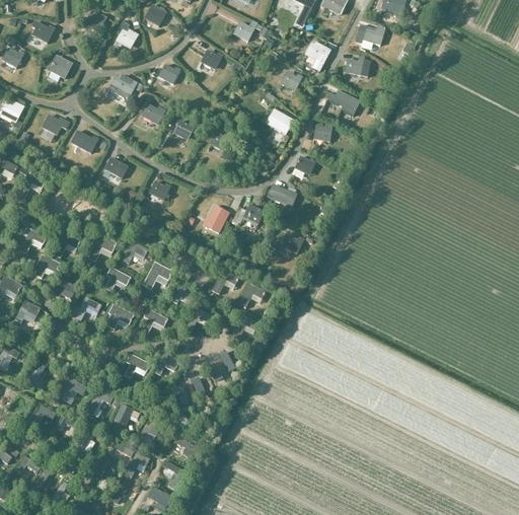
[(322,0),(321,4),(341,13),(347,0),(322,0)]
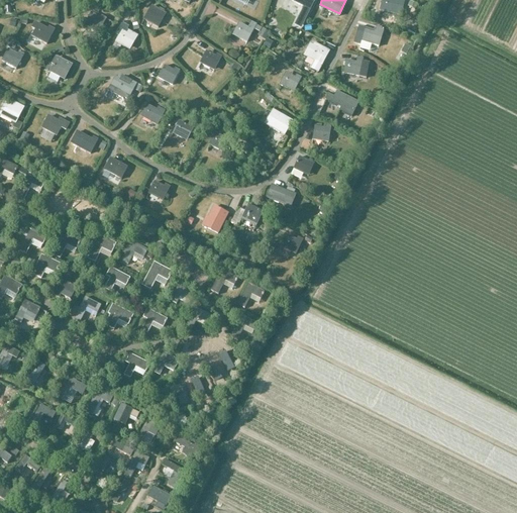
[(381,0),(380,8),(396,12),(398,0),(381,0)]
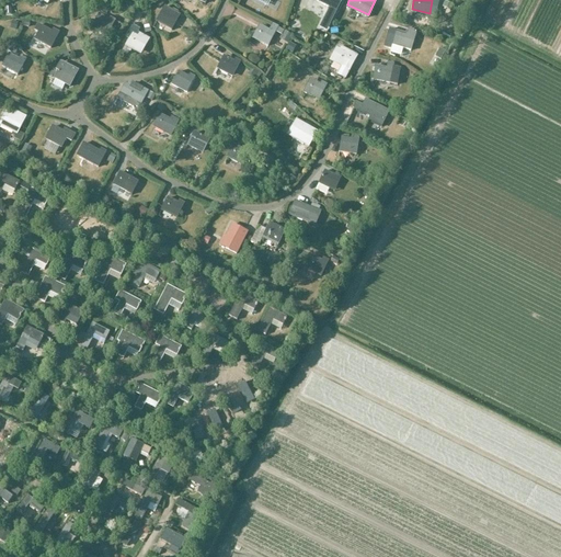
[(172,7),(165,3),(157,19),(171,26),(180,12),(178,11),(179,9),(173,6),(172,7)]
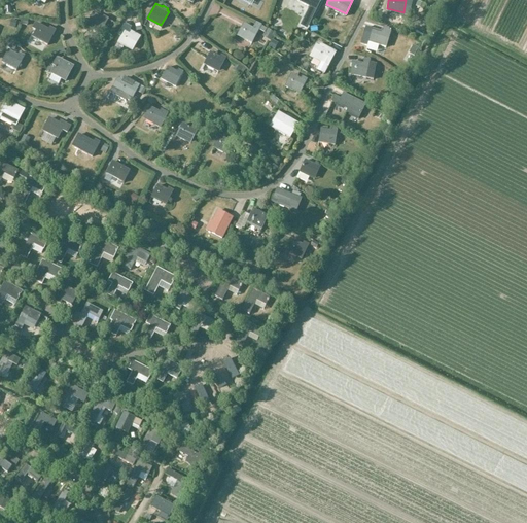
[(93,10),(85,23),(101,31),(109,16),(103,12),(102,15),(93,10)]
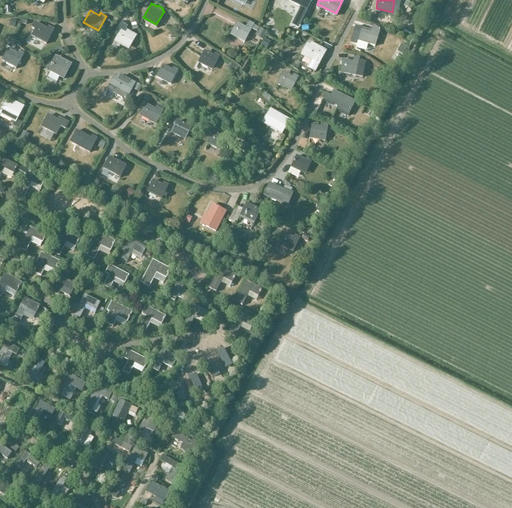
[(259,25),(254,22),(254,21),(249,18),(246,23),(247,23),(246,26),(237,21),(231,32),(244,39),(251,26),(257,30),(255,32),(262,36),(266,29),(259,25)]
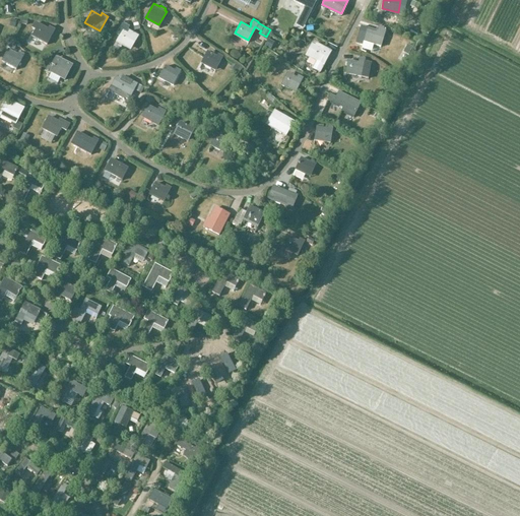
[(35,27),(31,35),(47,43),(56,26),(50,23),(48,25),(36,19),(31,26),(35,27)]
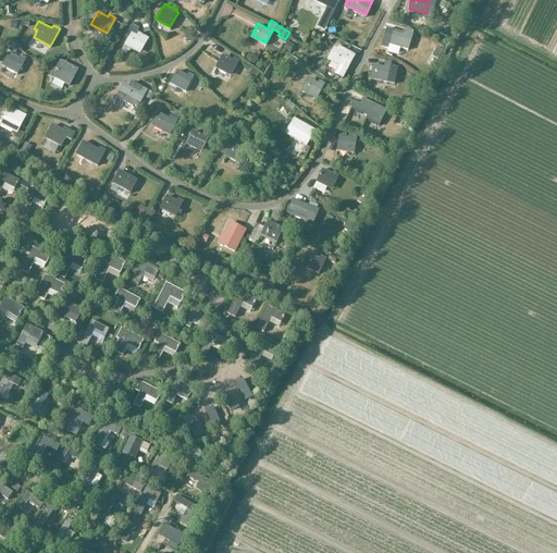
[(390,41),(408,48),(413,31),(405,27),(404,31),(386,25),(381,42),(388,45),(390,41)]
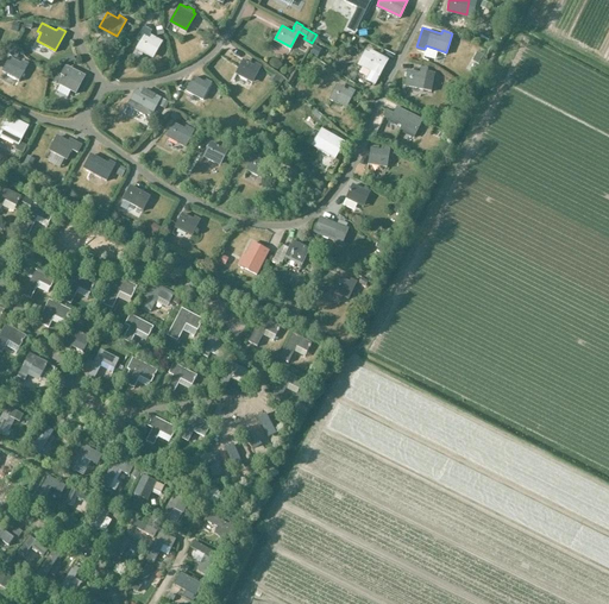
[(152,56),(163,39),(151,32),(150,35),(144,32),(136,46),(152,56)]
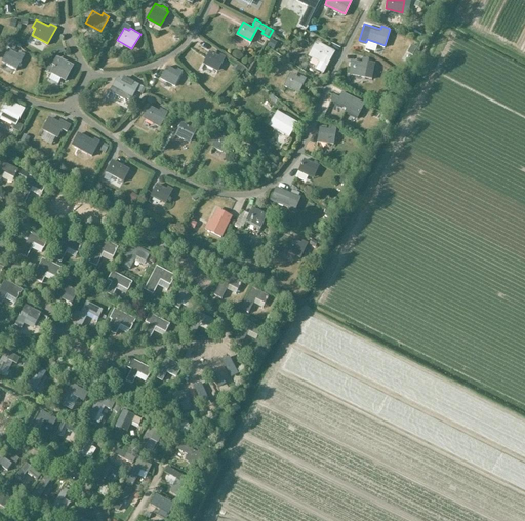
[(315,42),(309,53),(320,59),(316,67),(323,71),(334,49),(327,45),(326,47),(315,42)]
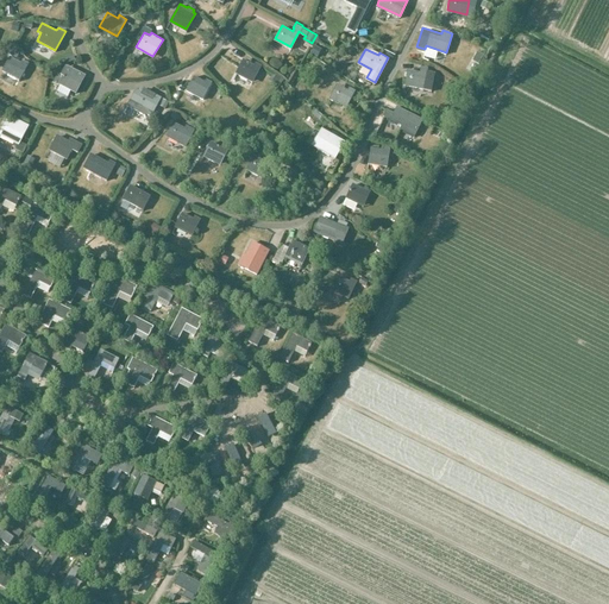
[(10,54),(2,69),(19,79),(29,61),(23,57),(20,61),(10,54)]
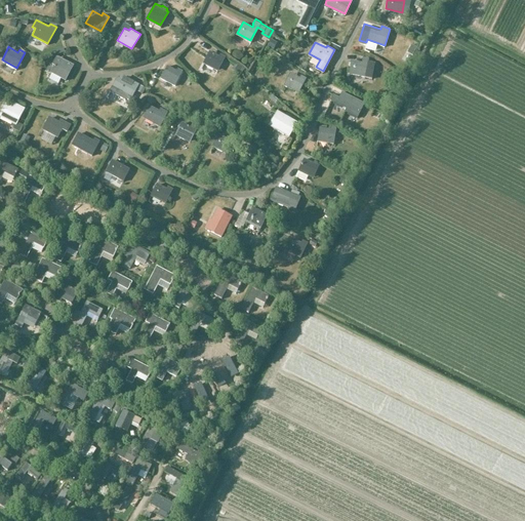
[(210,50),(203,62),(217,69),(225,55),(220,53),(218,55),(210,50)]
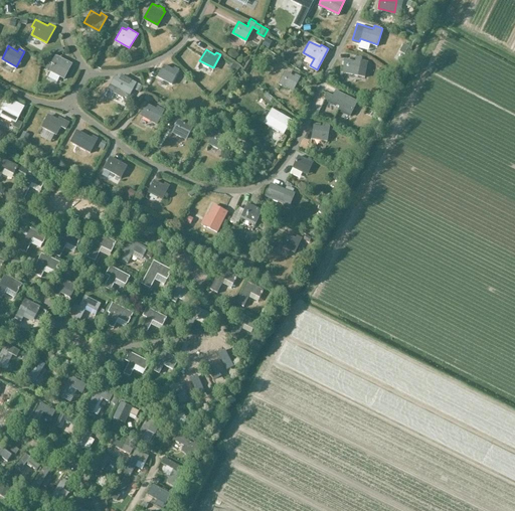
[(51,61),(53,62),(51,65),(47,62),(45,67),(49,69),(64,77),(72,61),(55,52),(51,61)]
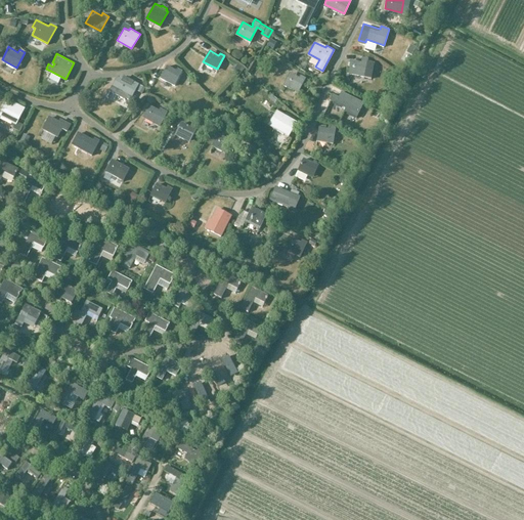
[(351,72),(370,76),(374,60),(367,59),(367,56),(362,55),(361,60),(351,58),(348,72),(351,72)]
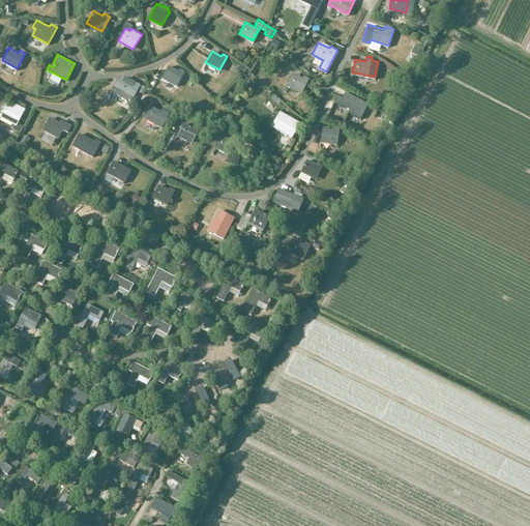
[(187,78),(190,72),(185,69),(179,66),(178,68),(169,63),(162,77),(177,85),(182,76),(187,78)]
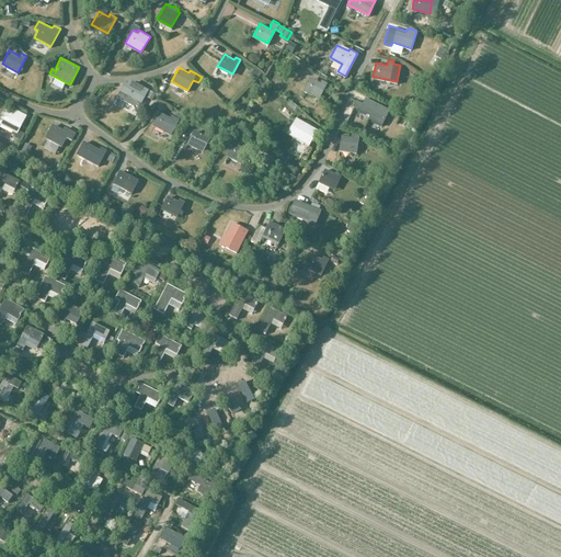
[(310,76),(302,89),(319,98),(328,81),(321,78),(320,80),(310,76)]
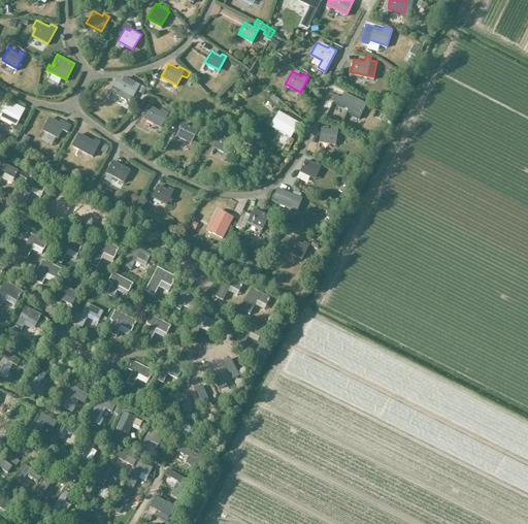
[(117,78),(110,90),(126,98),(127,97),(131,99),(140,83),(125,74),(124,77),(120,75),(117,78)]
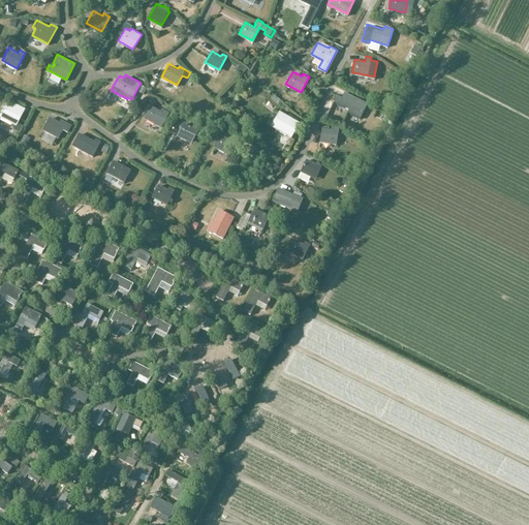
[(361,116),(367,102),(345,90),(342,96),(336,93),(333,99),(349,107),(348,110),(361,116)]
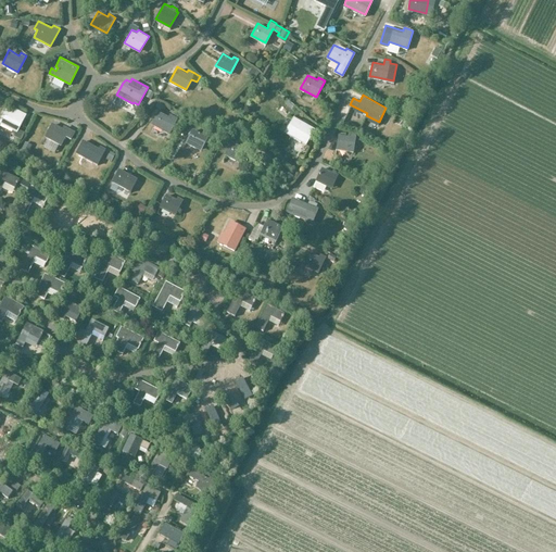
[(0,121),(17,129),(26,112),(15,107),(13,112),(7,109),(0,121)]
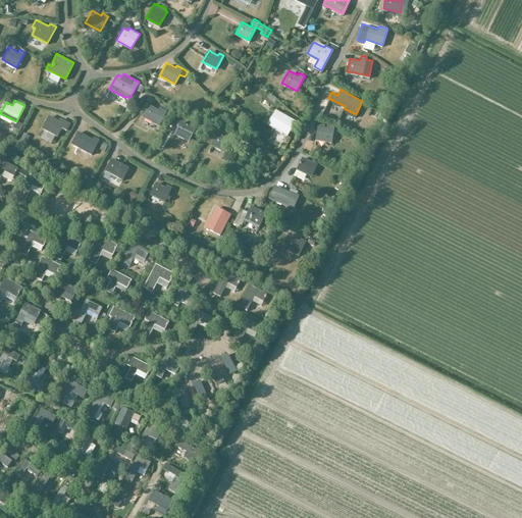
[(149,104),(143,115),(157,122),(164,109),(159,107),(158,109),(149,104)]
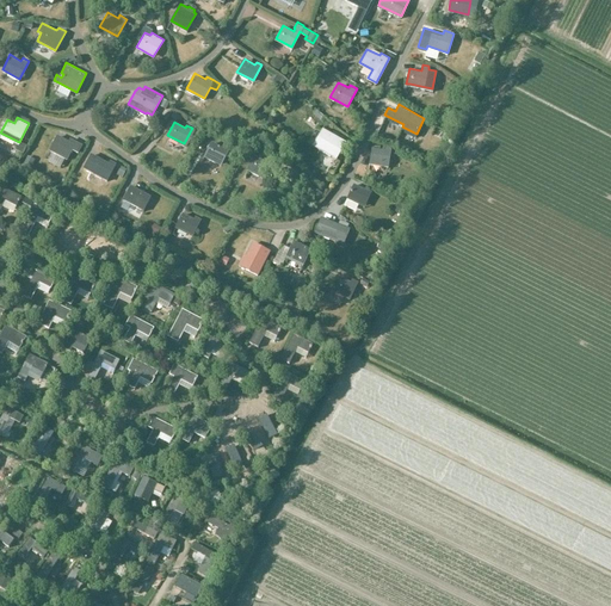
[(322,127),(313,143),(331,153),(332,150),(338,154),(345,140),(322,127)]
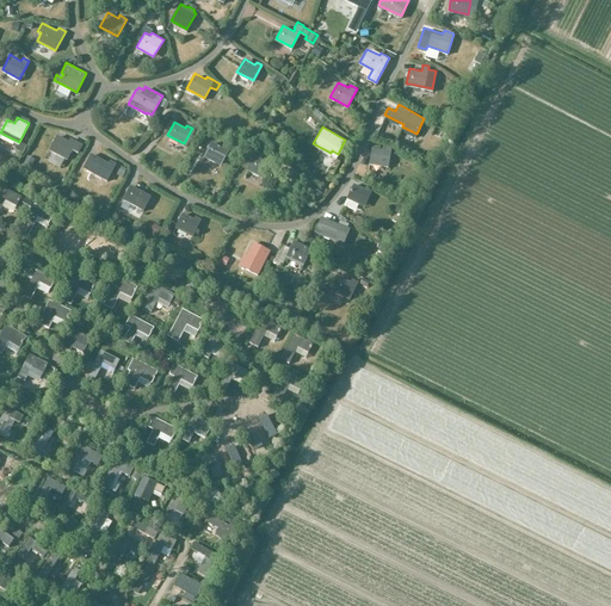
[(72,148),(78,152),(82,142),(69,136),(68,138),(57,133),(49,148),(67,158),(72,148)]
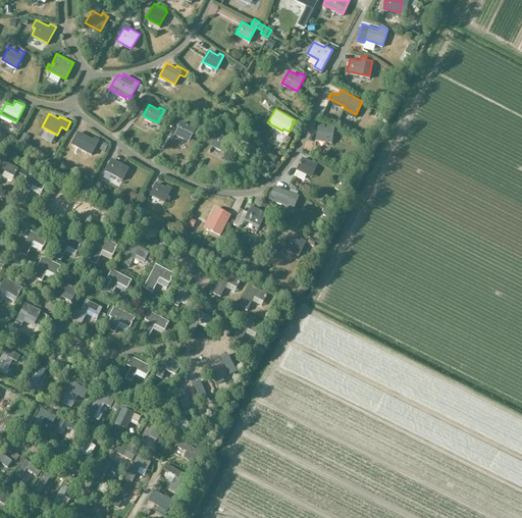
[(180,120),(174,133),(189,140),(196,125),(191,123),(190,125),(180,120)]
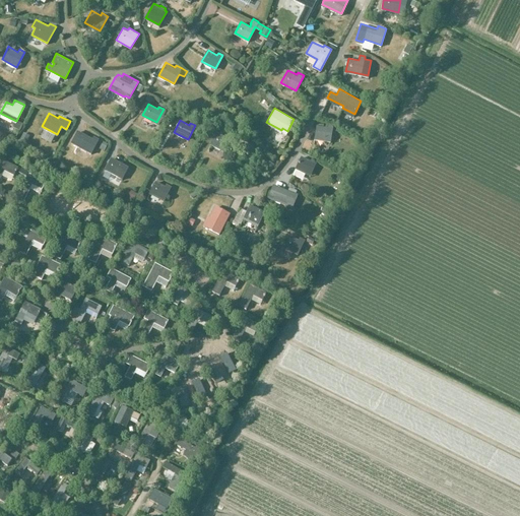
[(317,124),(317,125),(315,138),(330,140),(332,124),(326,123),(325,125),(317,124)]
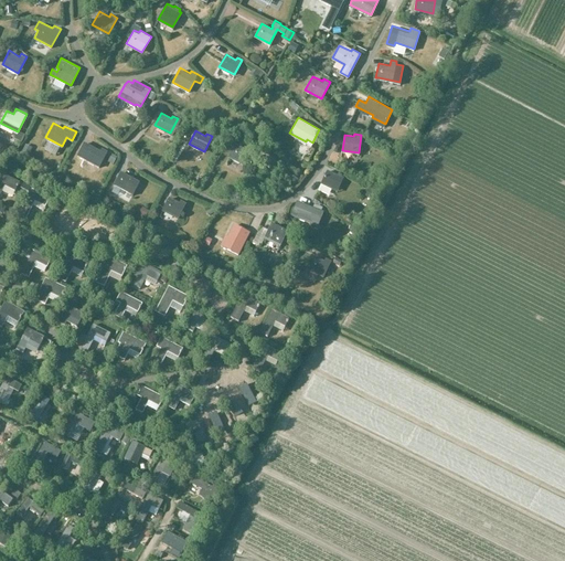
[(84,140),(77,154),(98,166),(107,149),(102,146),(99,149),(84,140)]
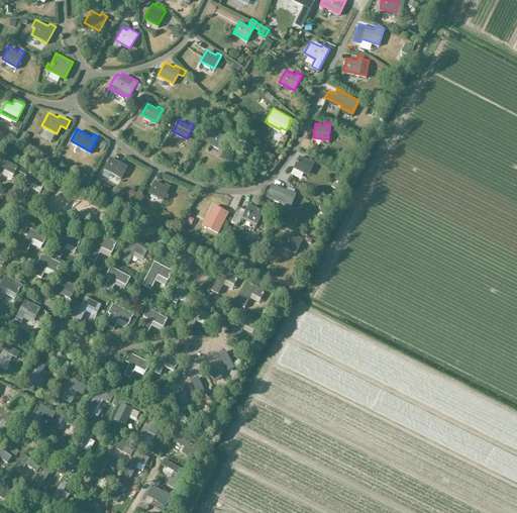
[(224,134),(215,129),(208,142),(223,150),(231,135),(226,132),(224,134)]
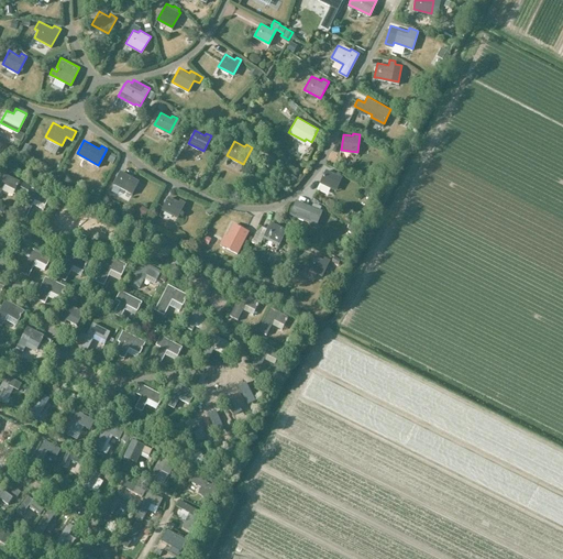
[(120,168),(113,183),(132,193),(140,179),(120,168)]
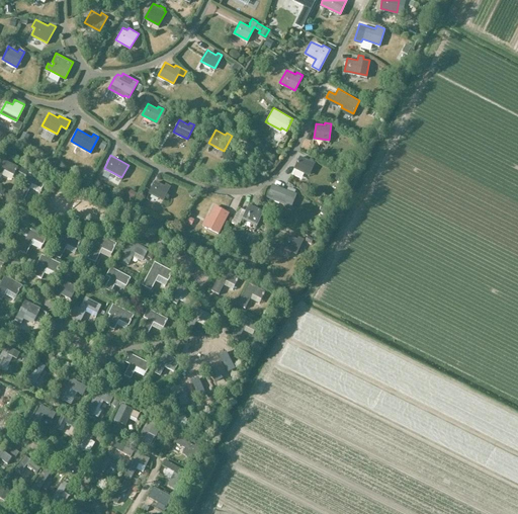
[(310,159),(300,155),(294,167),(309,173),(316,159),(311,157),(310,159)]
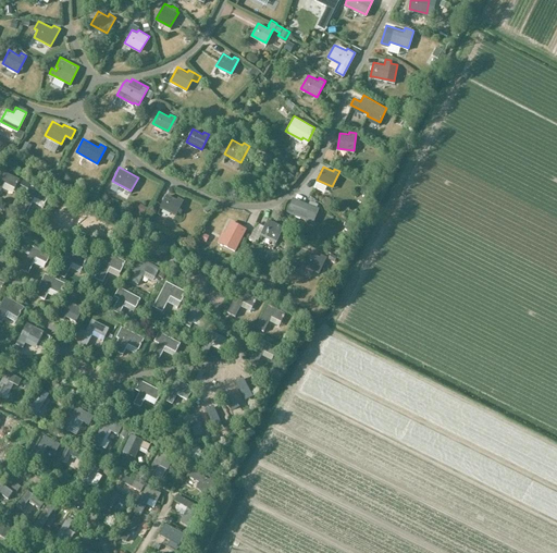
[(0,188),(4,181),(14,185),(19,179),(2,170),(0,173),(0,188)]
